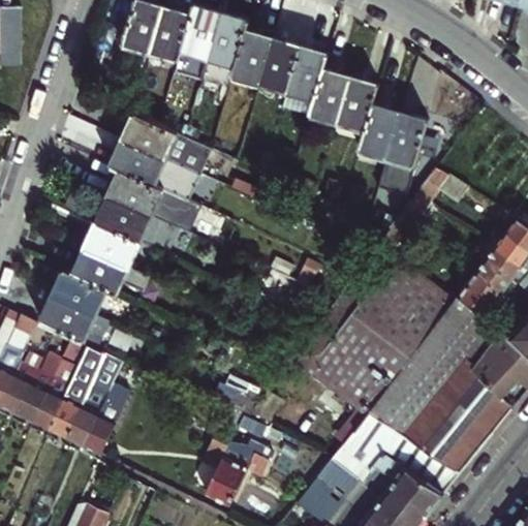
[(163,7),(138,0),(134,0),(122,43),(151,52),(163,7)]
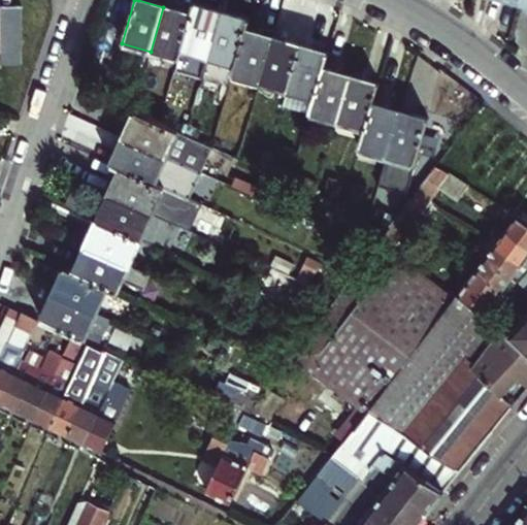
[(221,12),(193,5),(190,14),(177,59),(175,69),(202,76),(221,12)]
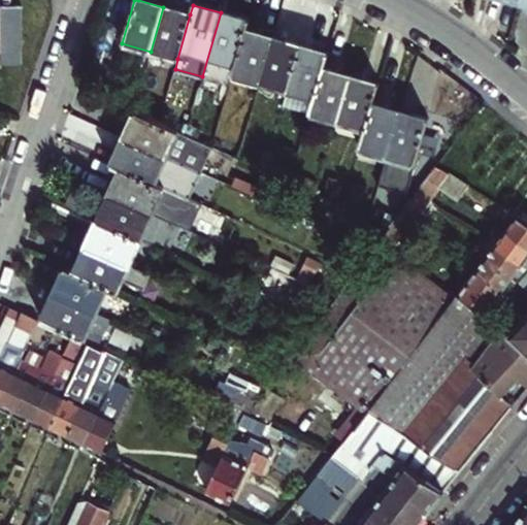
[(190,14),(163,7),(151,52),(177,59),(190,14)]
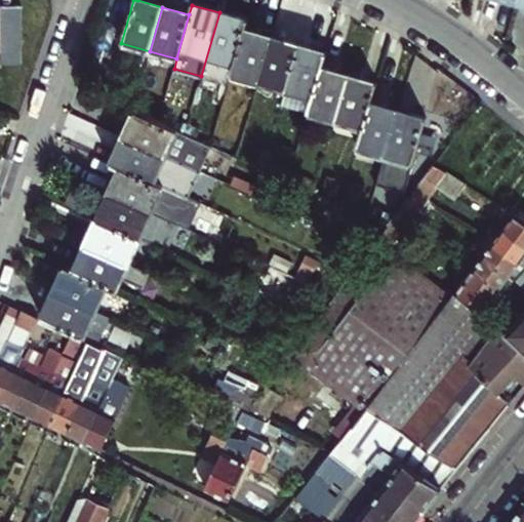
[(0,8),(0,54),(0,66),(21,66),(21,8),(0,8)]
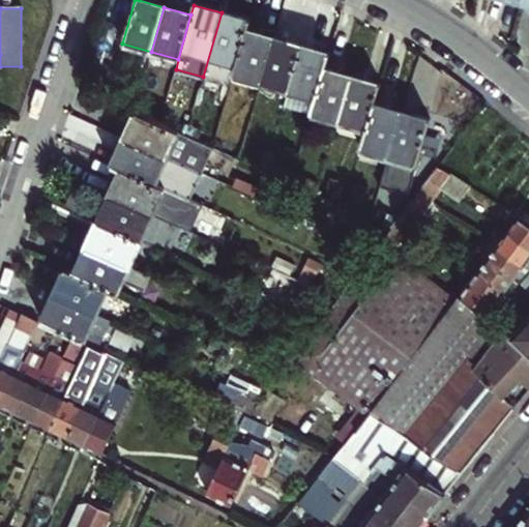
[(248,21),(222,12),(203,77),(202,79),(230,87),(233,76),(245,31),(248,21)]
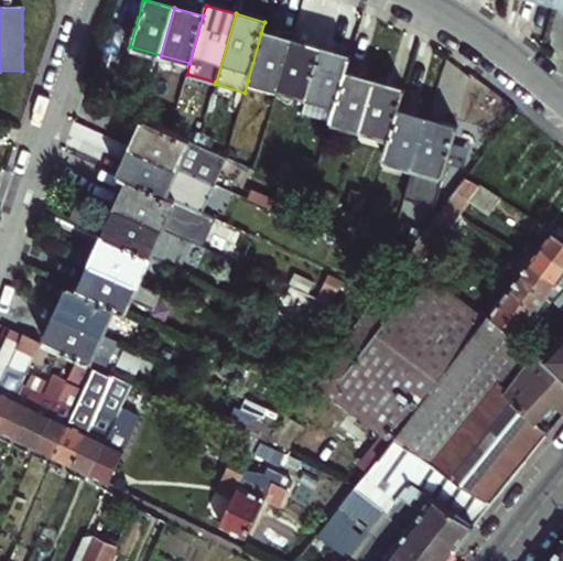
[(291,41),(261,33),(248,81),(277,88),(291,41)]
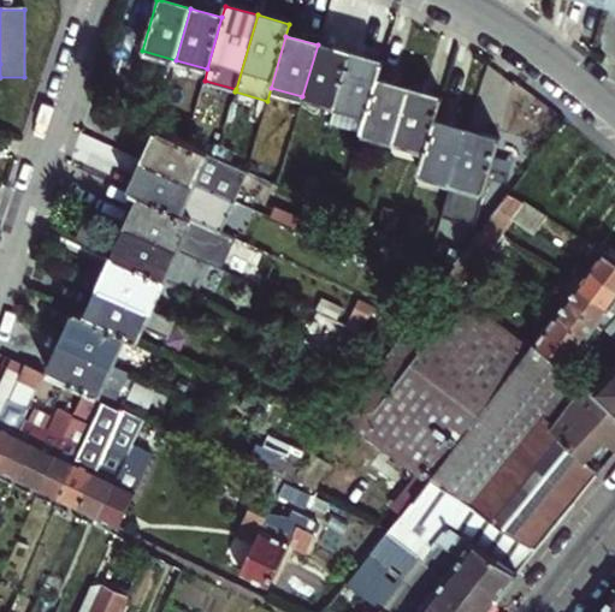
[(349,54),(318,45),(302,96),(335,106),(349,54)]
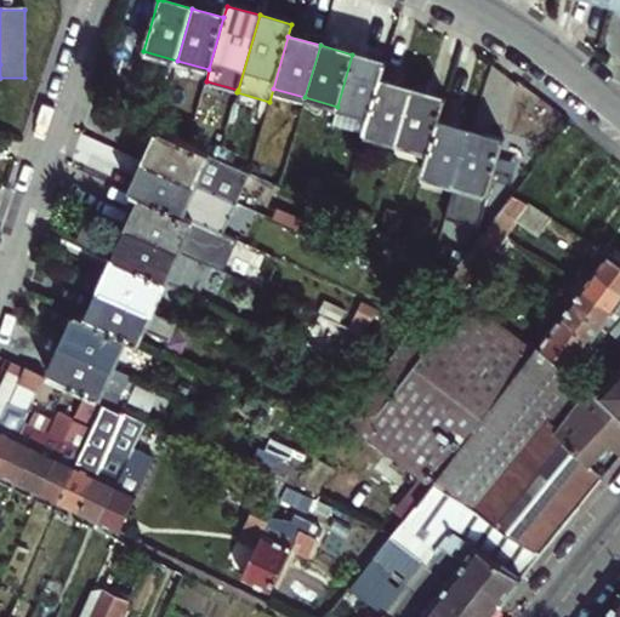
[(385,63),(352,55),(337,107),(369,116),(380,81),(385,63)]
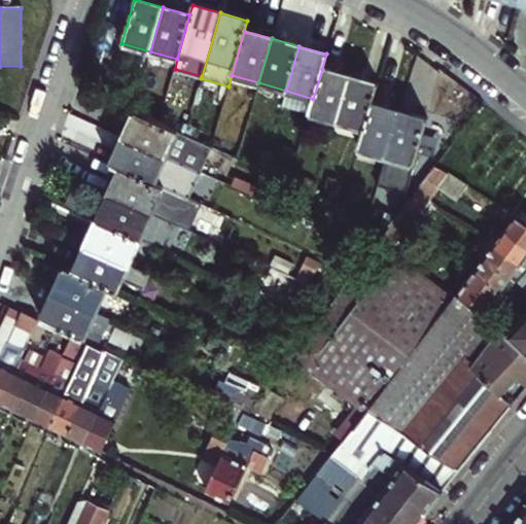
[(349,77),(322,69),(313,99),(309,113),(337,121),(349,77)]
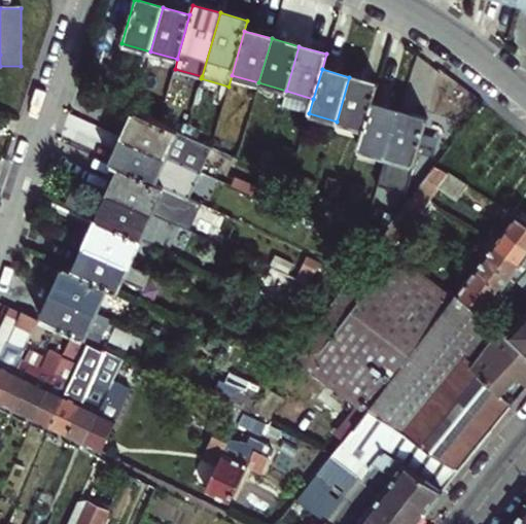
[(377,84),(349,77),(337,121),(363,129),(371,104),(377,84)]
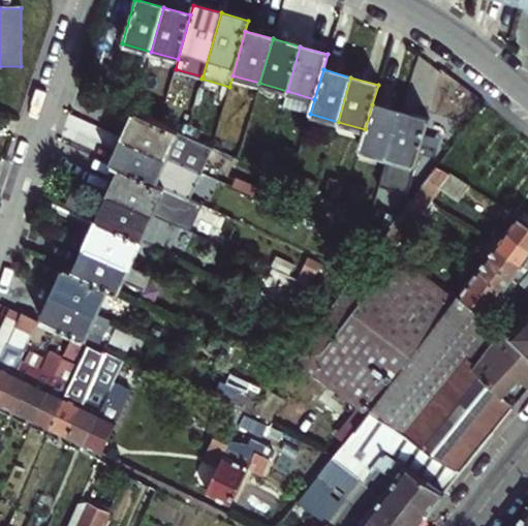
[(400,113),(372,104),(365,129),(360,150),(386,157),(400,113)]
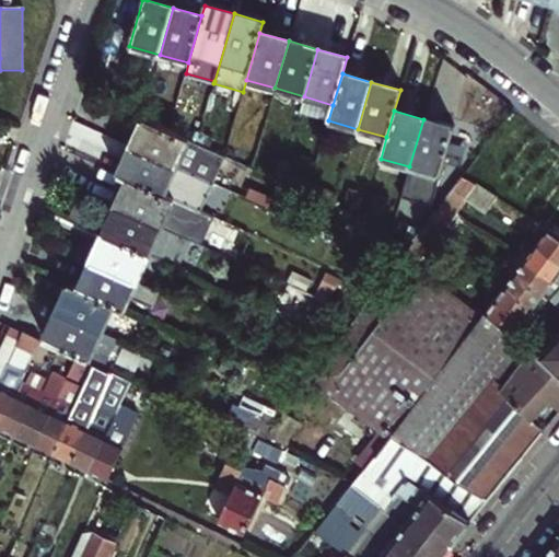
[(144,119),(131,148),(175,169),(214,186),(225,159),(144,119)]
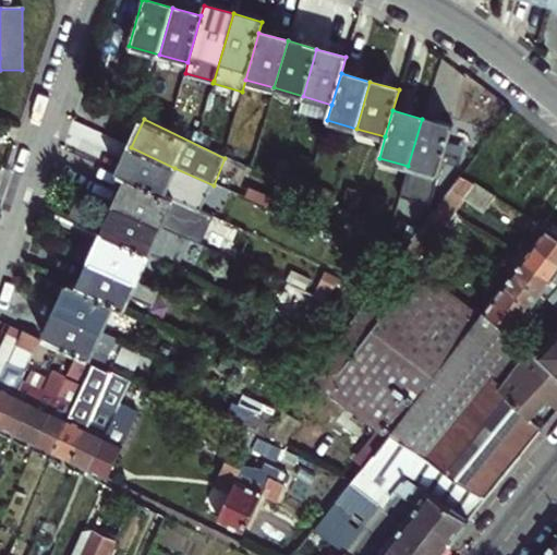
[(451,128),(422,119),(408,166),(399,197),(428,206),(451,128)]
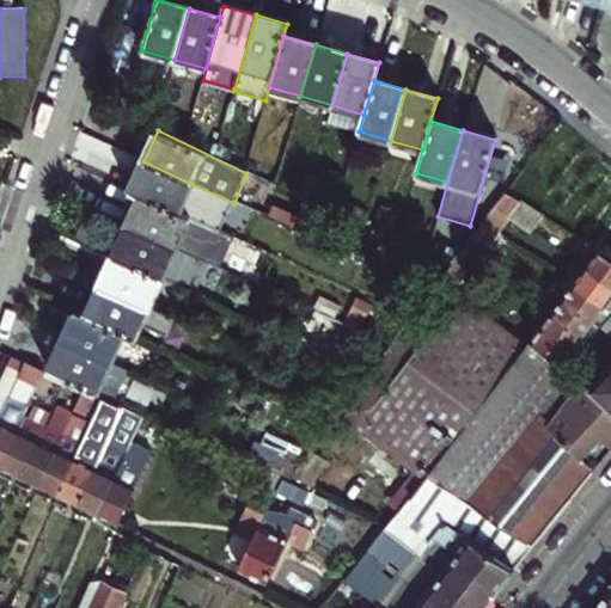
[(144,161),(129,191),(141,197),(178,214),(191,184),(144,161)]
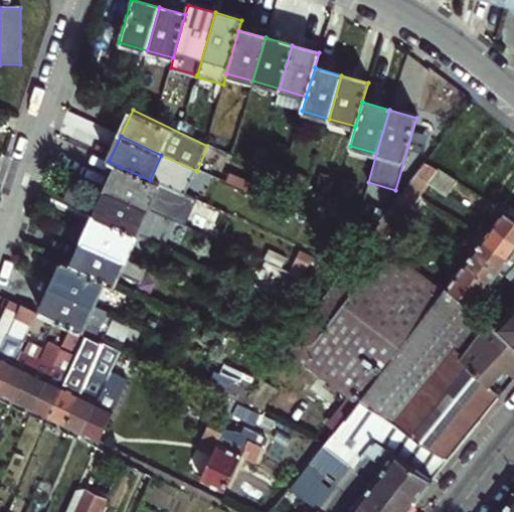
[(427,184),(446,196),(455,182),(424,164),(422,166),(415,176),(427,184)]
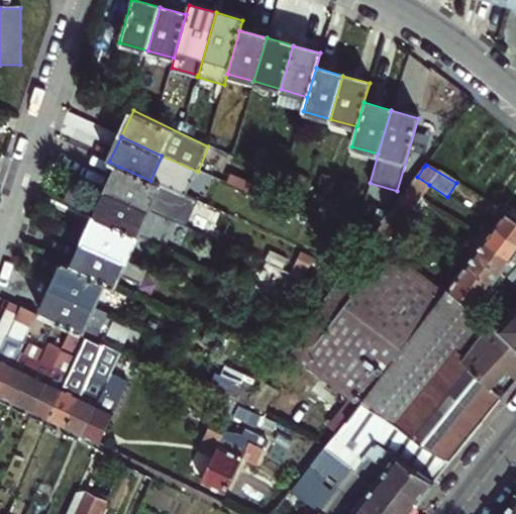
[(119,167),(112,181),(117,183),(112,194),(148,211),(161,186),(150,181),(119,167)]
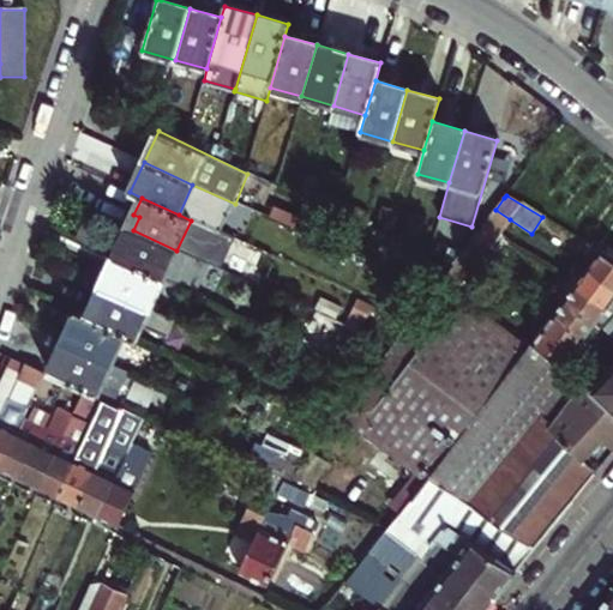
[(391,229),(396,213),(382,210),(377,224),(391,229)]
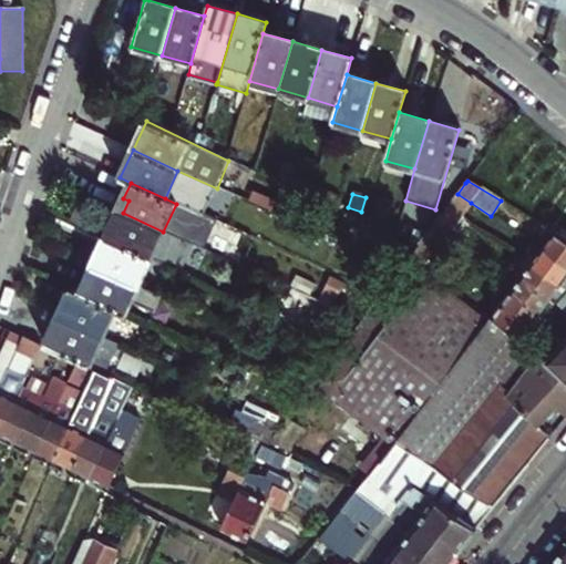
[(446,208),(461,217),(471,203),(458,194),(456,195),(446,208)]
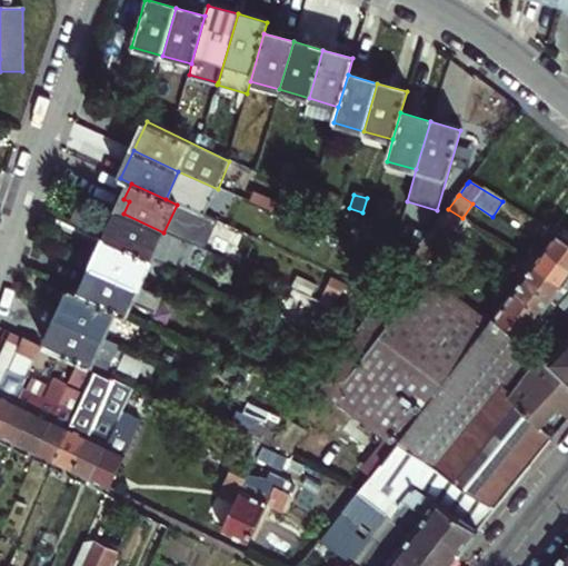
[(396,204),(380,200),(375,215),(391,220),(396,204)]
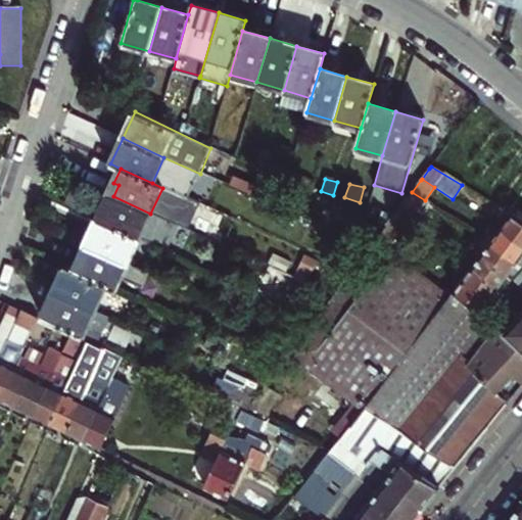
[(64,188),(57,201),(85,214),(92,200),(64,188)]
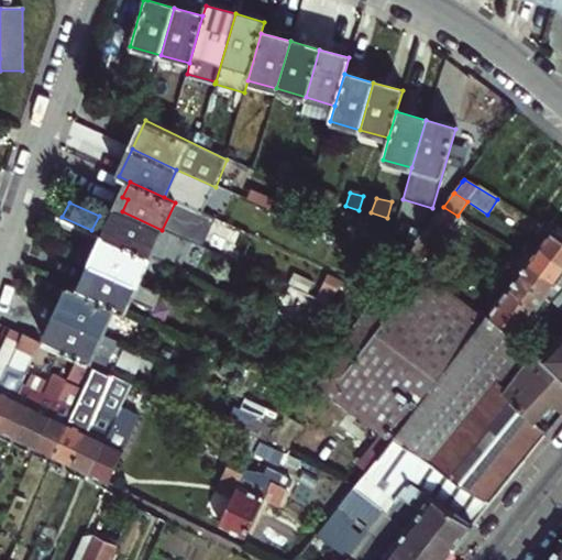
[(448,229),(448,228),(458,216),(443,207),(433,220),(448,229)]
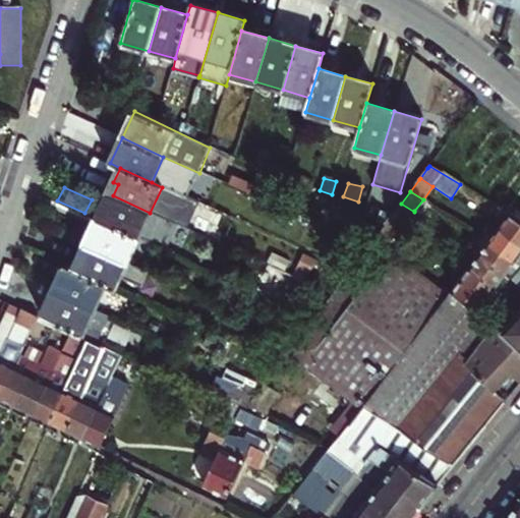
[(113,195),(108,206),(103,204),(97,219),(138,238),(168,251),(180,226),(150,213),(113,195)]
